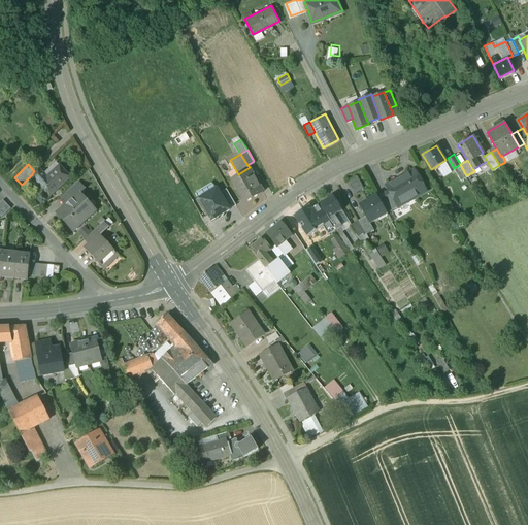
[(46,175),(38,167),(34,171),(31,174),(32,174),(50,194),(70,175),(59,164),(46,175)]
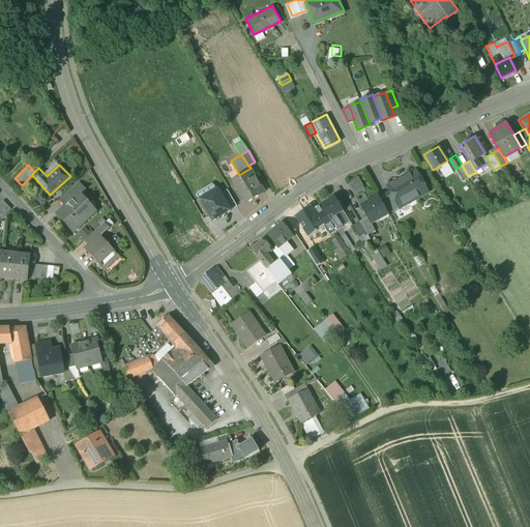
[(468,176),(462,165),(455,169),(462,180),(468,176)]
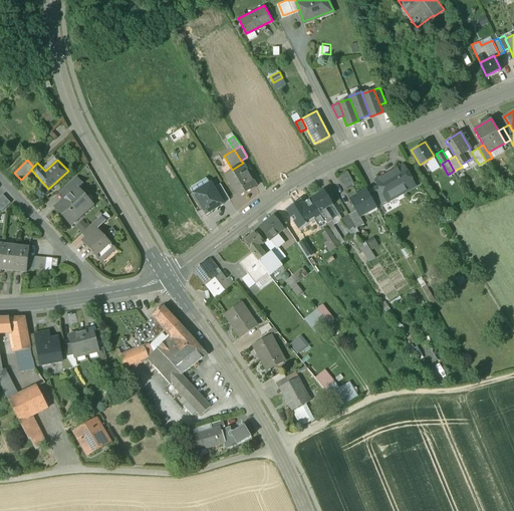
[(232,170),(225,173),(239,196),(256,185),(243,163),(232,170)]
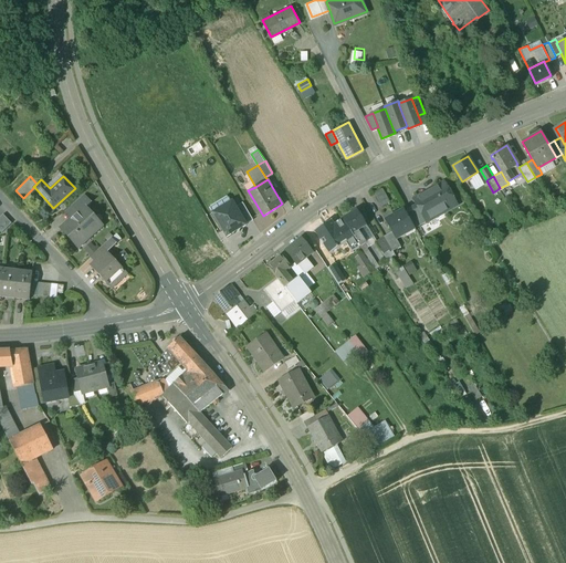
[(444,180),(413,198),(416,202),(426,220),(457,204),(444,180)]
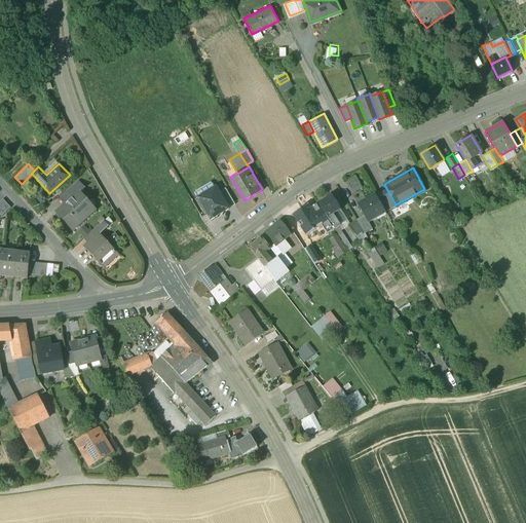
[(355,188),(365,182),(358,172),(348,177),(355,188)]
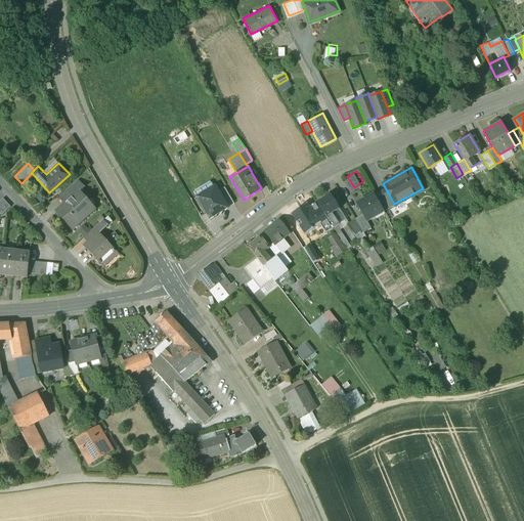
[(77,180),(67,189),(72,196),(78,190),(79,191),(84,186),(78,179),(77,180)]
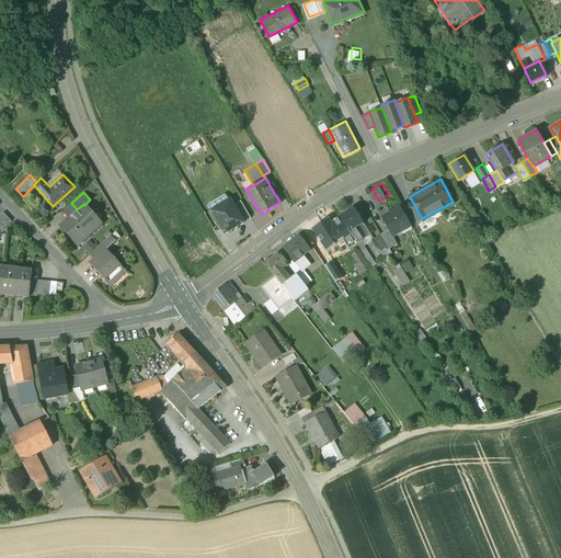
[(244,221),(243,219),(233,203),(230,197),(209,209),(224,234),(244,221)]
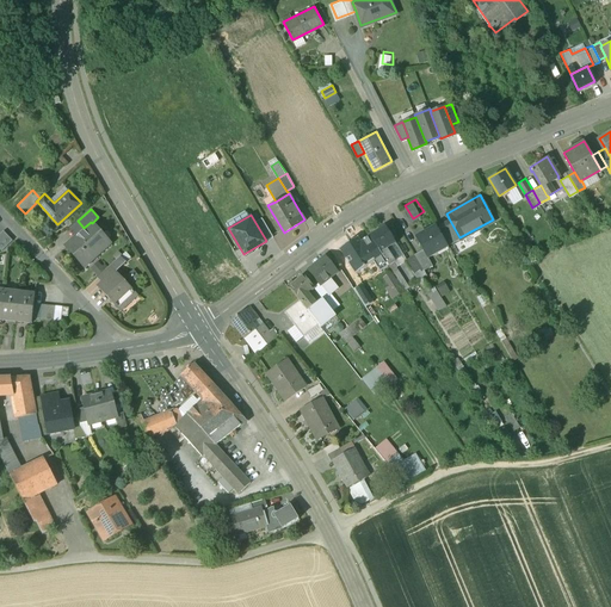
[(265,239),(272,235),(261,216),(254,221),(265,239)]
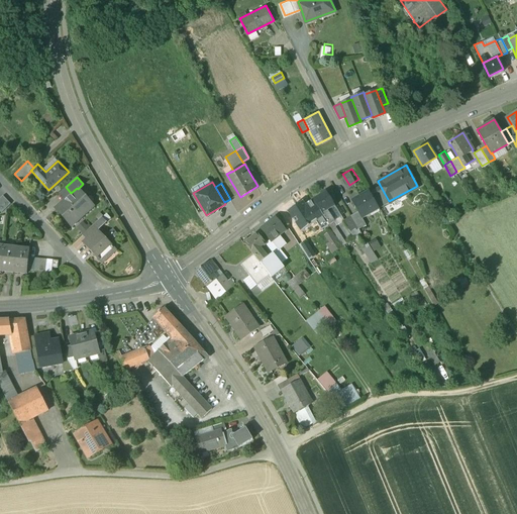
[(380,185),(370,191),(379,207),(389,201),(380,185)]
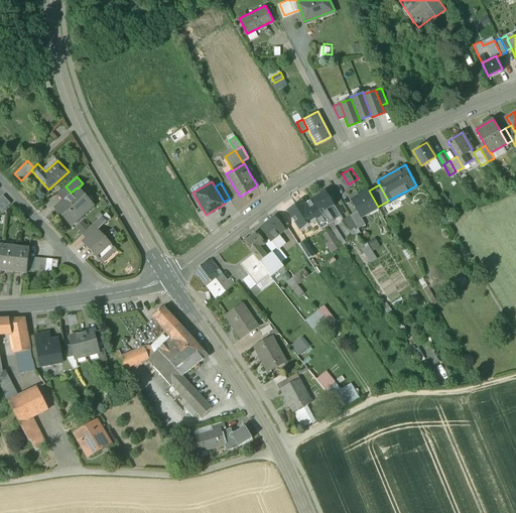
[(78,188),(77,187),(71,193),(56,207),(66,217),(72,223),(75,221),(92,205),(78,188)]
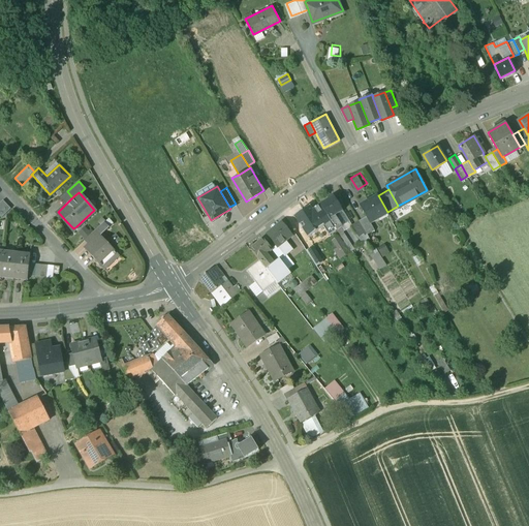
[(342,224),(335,214),(342,209),(333,194),(320,203),(337,228),(342,224)]
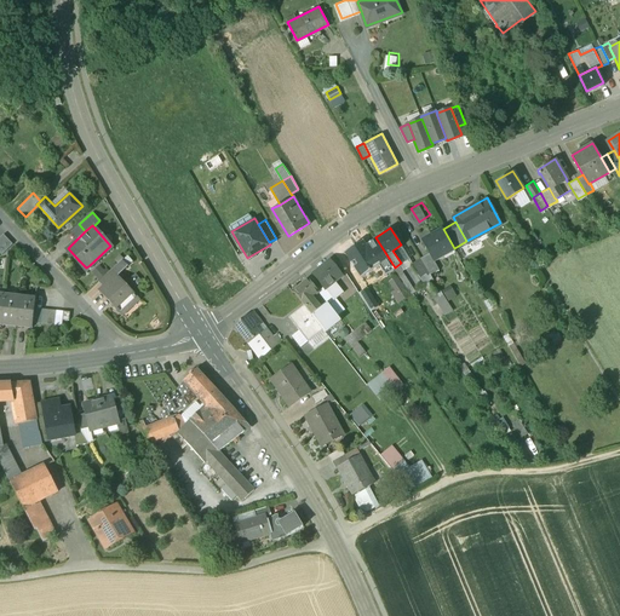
[(443,229),(432,234),(422,240),(429,252),(434,260),(434,259),(454,248),(443,229)]
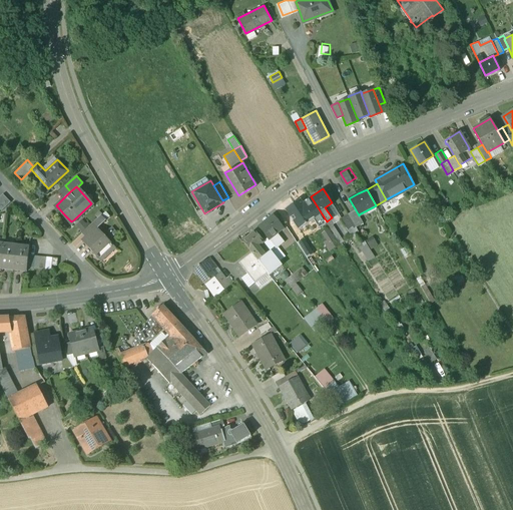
[(341,216),(332,202),(325,207),(332,217),(333,222),(340,217),(341,216)]
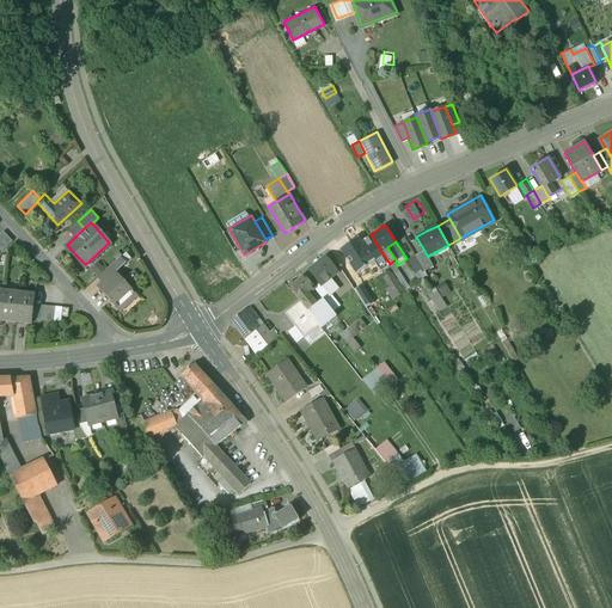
[(428,257),(423,249),(415,253),(421,263),(424,269),(433,264),(428,256),(428,257)]
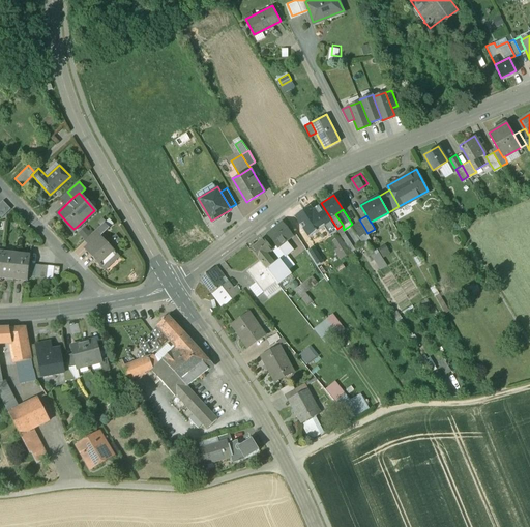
[(352,224),(351,225),(362,242),(371,238),(367,233),(364,228),(359,220),(352,224)]
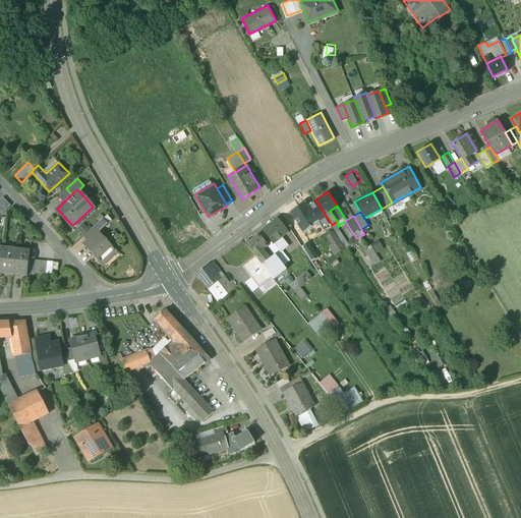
[(91,228),(83,235),(88,239),(98,230),(106,223),(102,218),(91,228)]
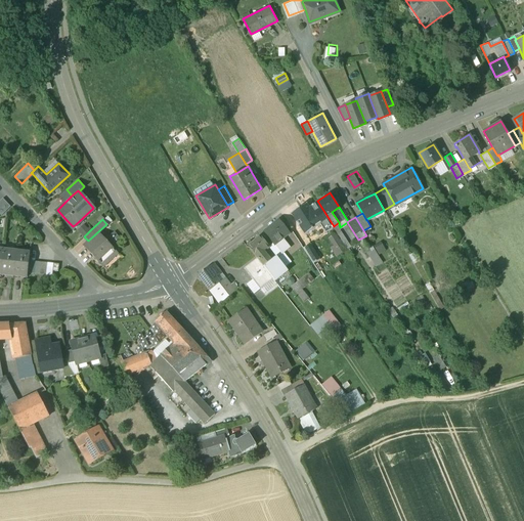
[(288,231),(278,219),(265,230),(274,243),(275,243),(282,236),(288,231)]
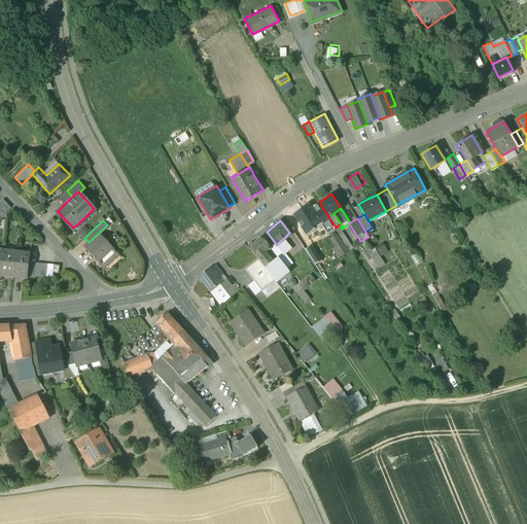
[(352,247),(342,229),(341,223),(336,228),(349,249),(352,247)]
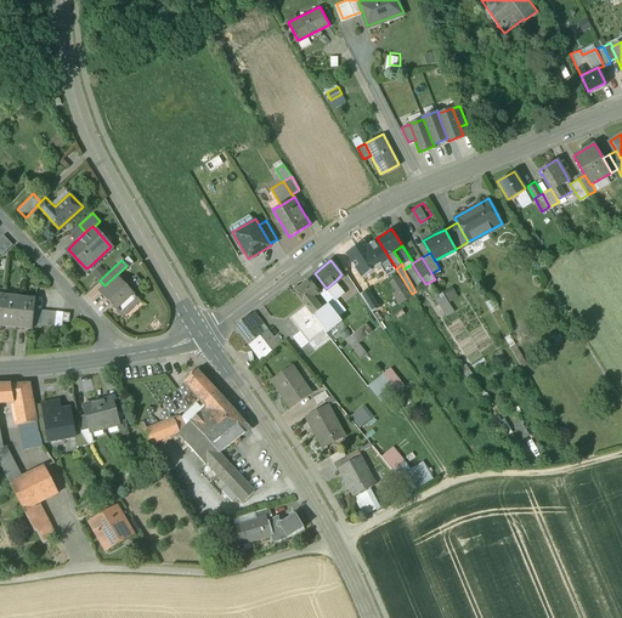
[(92,272),(100,281),(108,272),(101,265),(92,272)]
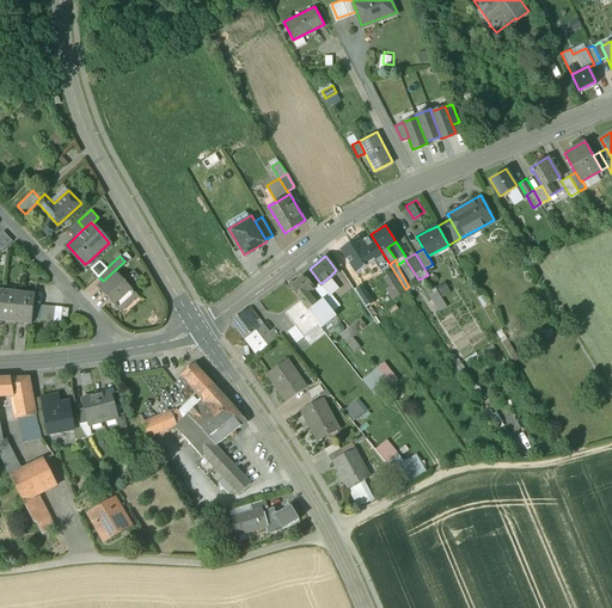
[(115,270),(103,281),(98,286),(123,311),(140,295),(115,270)]
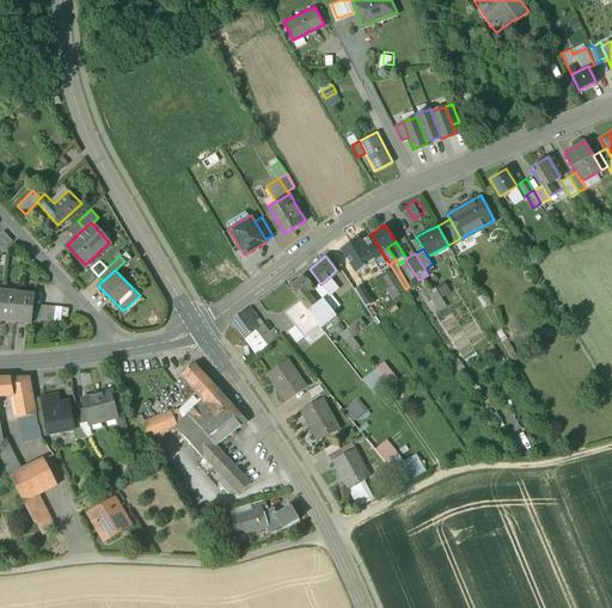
[(304,274),(289,286),(300,299),(308,292),(314,287),(304,274)]
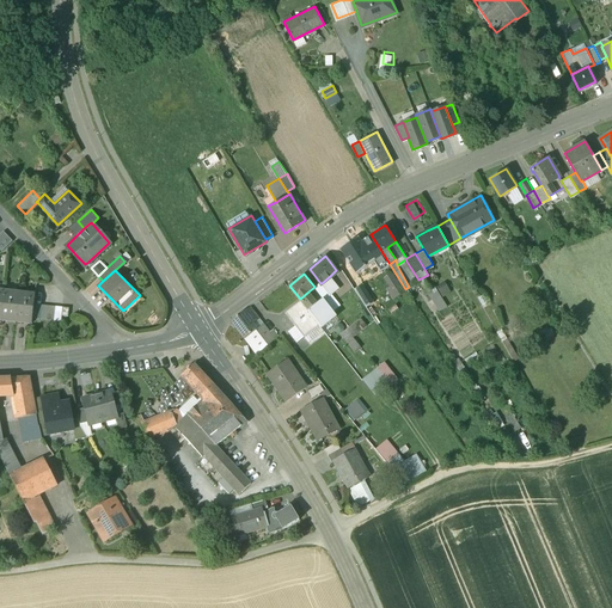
[(428,275),(418,280),(426,290),(427,292),(435,286),(428,275)]
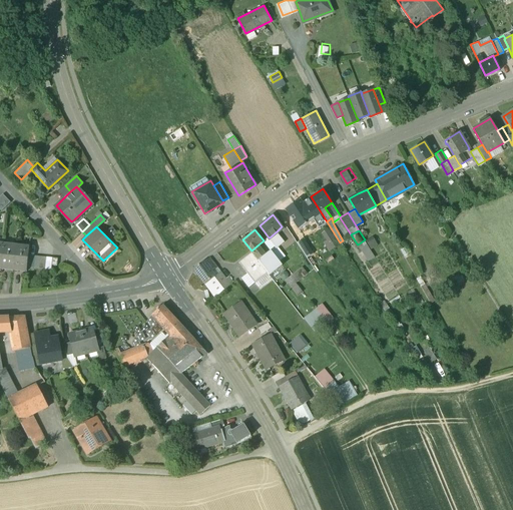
[(277,231),(270,237),(276,245),(278,244),(283,240),(277,231)]
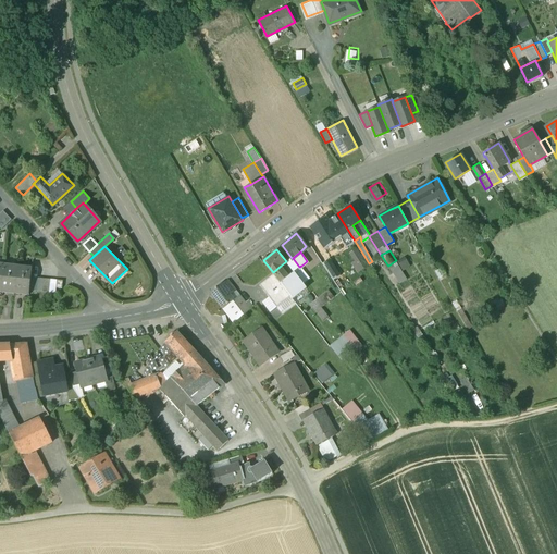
[(17,266),(3,263),(0,290),(14,291),(17,266)]
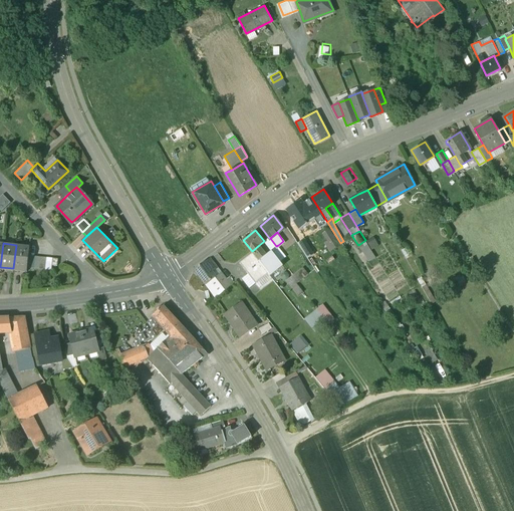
[(29,246),(16,245),(13,268),(27,270),(27,266),(28,254),(29,246)]
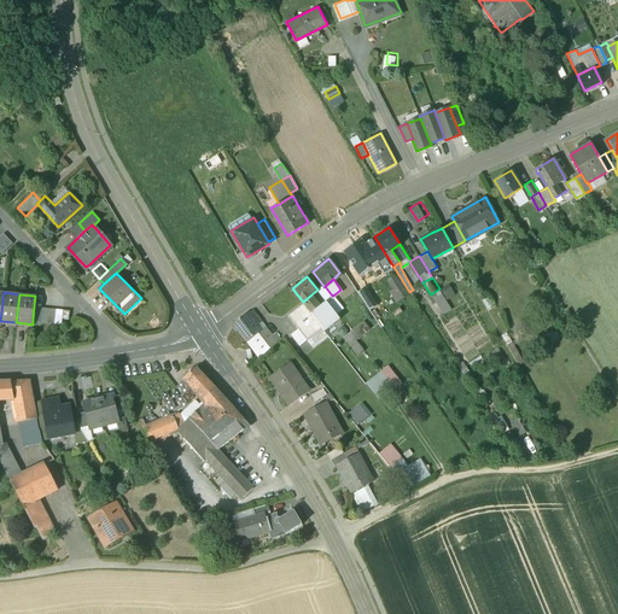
[(320,305),(312,294),(303,302),(316,319),(320,315),(315,308),(320,305)]
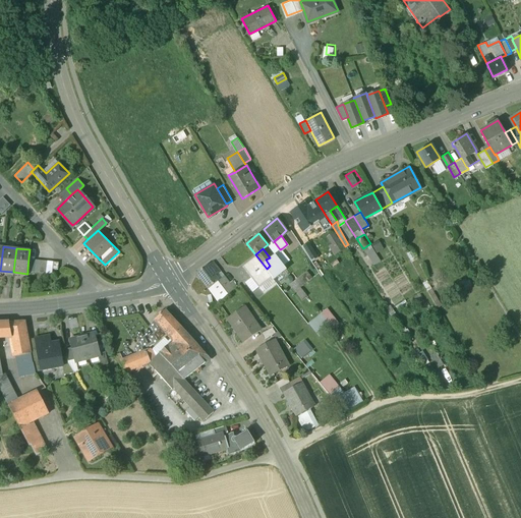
[(289,259),(282,248),(280,249),(275,253),(283,264),(289,259)]
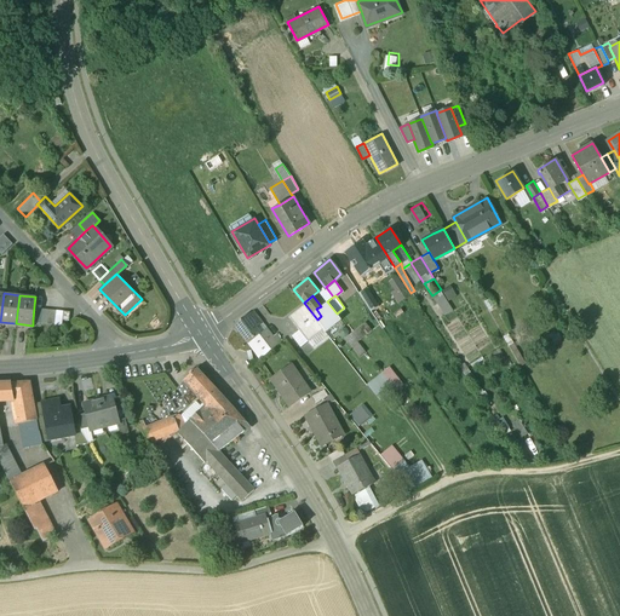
[(337,314),(327,301),(321,308),(329,318),(337,314)]
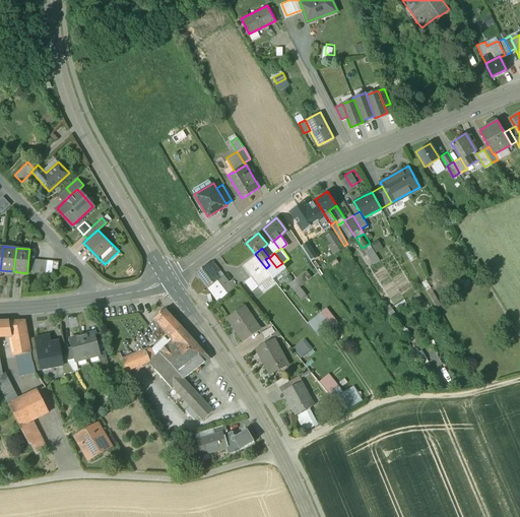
[(255,254),(242,264),(258,284),(271,275),(266,268),(255,254)]
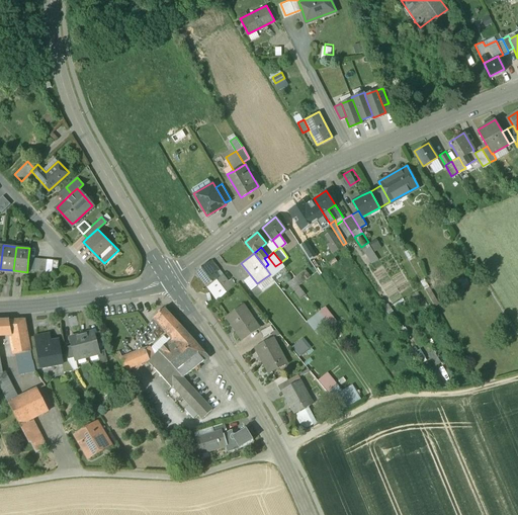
[(211,259),(196,270),(206,285),(217,278),(216,277),(212,273),(219,268),(211,259)]
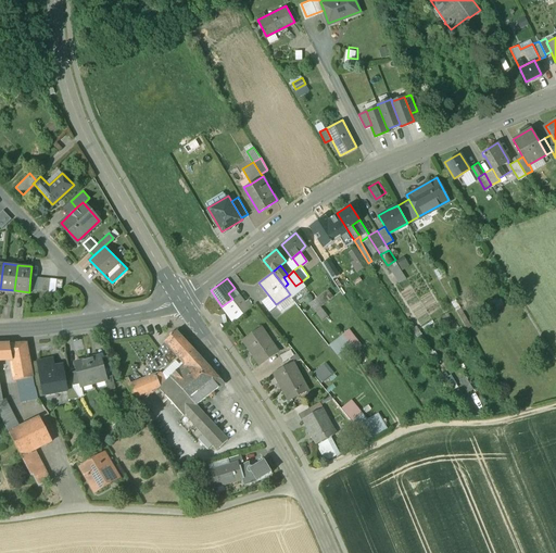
[(235,288),(228,293),(231,298),(239,292),(235,288)]
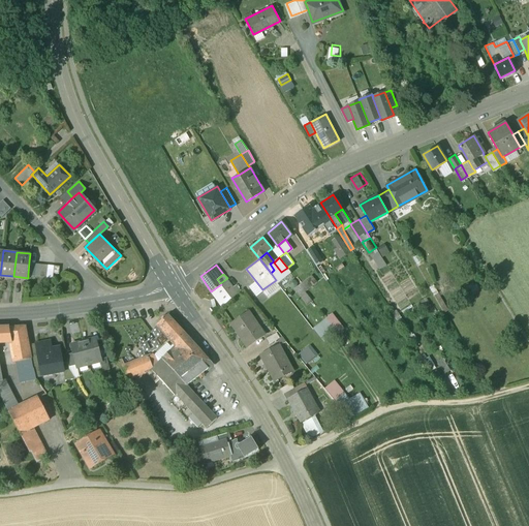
[(312,274),(300,284),(305,290),(317,280),(312,274)]
